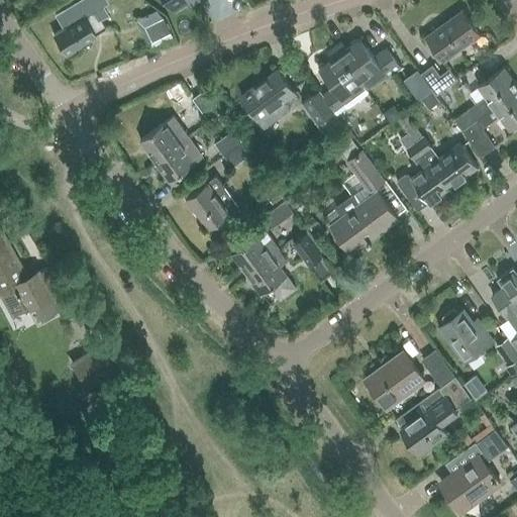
[(64,29),(55,35),(66,54),(94,35),(93,32),(102,26),(98,19),(106,14),(101,5),(107,2),(106,0),(79,0),(55,15),(64,29)]
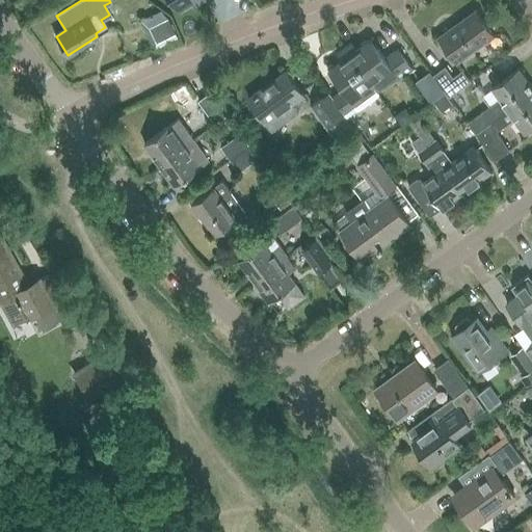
[(175,0),(181,9),(195,0),(175,0)]
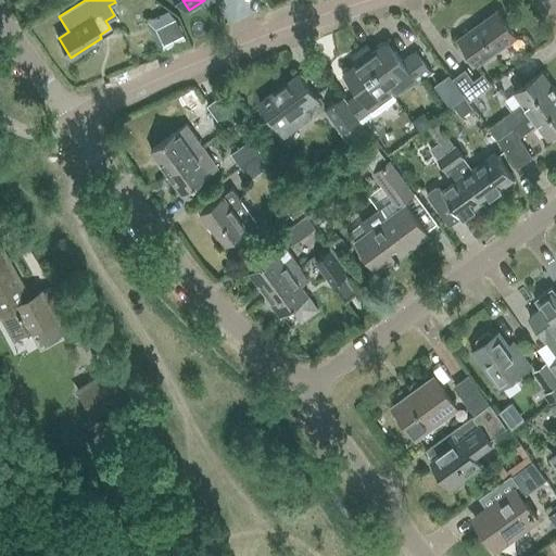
[(459,40),(478,67),(517,39),(497,12),(459,40)]
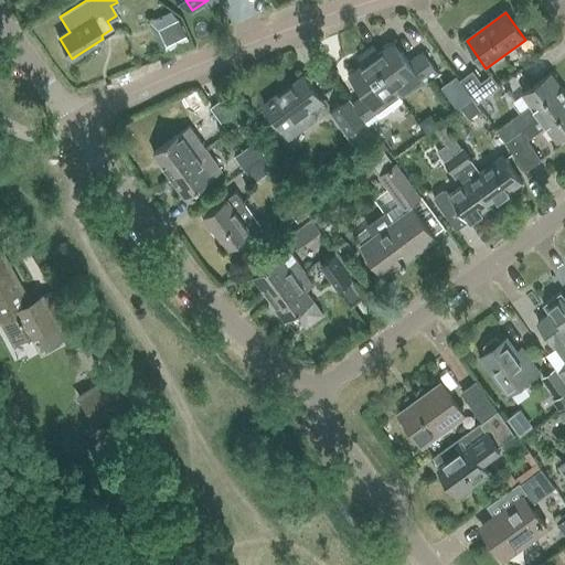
[(373,43),(364,50),(401,99),(423,83),(425,86),(439,74),(424,53),(409,64),(392,41),(379,51),(373,43)]
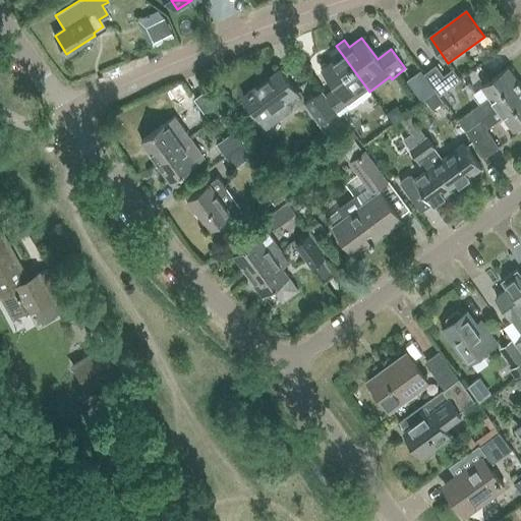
[(337,56),(321,68),(322,70),(336,90),(326,97),(340,116),(352,108),(350,106),(369,92),(336,46),(332,49),(337,56)]
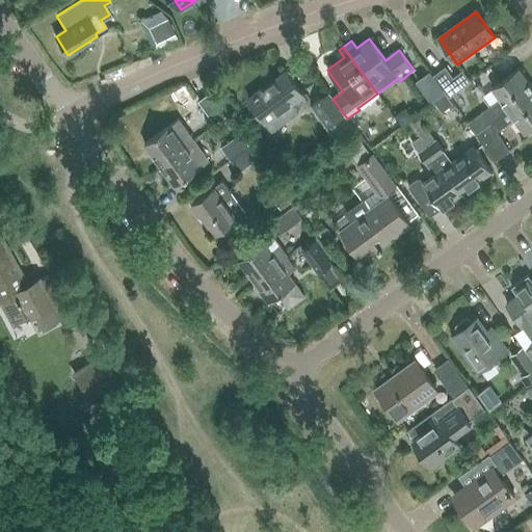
[(433,76),(449,98),(471,82),(462,71),(453,78),(446,67),(433,76)]
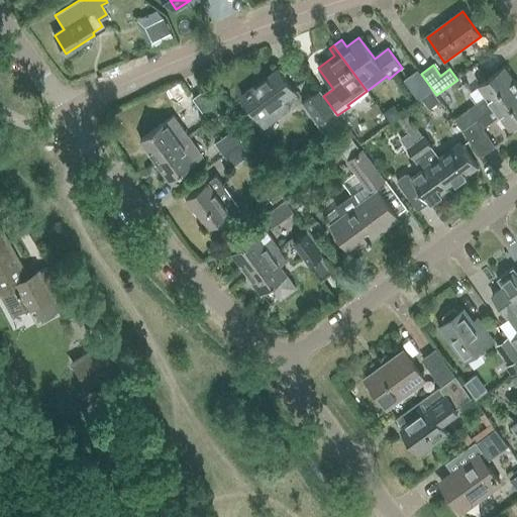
[(286,102),(296,94),(278,69),(241,96),(260,120),(266,127),(291,109),(286,102)]
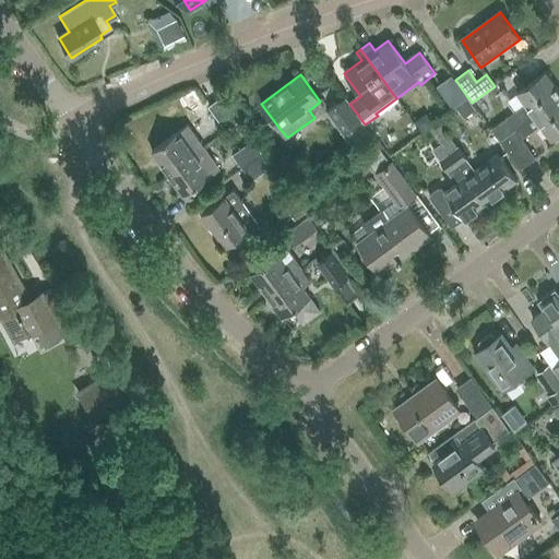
[(518,94),(525,105),(534,117),(558,98),(558,91),(546,74),(518,94)]
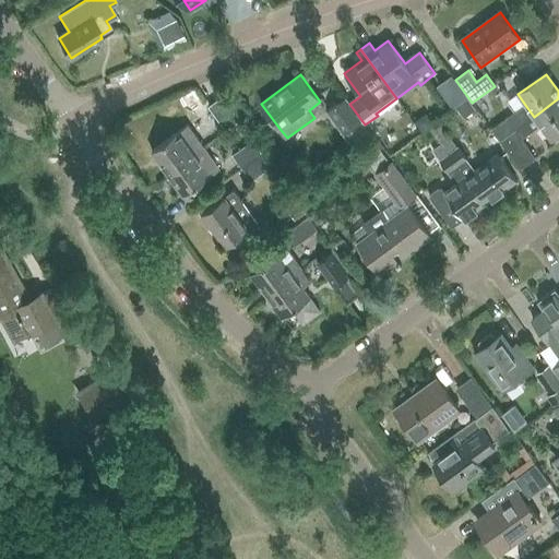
[(438,86),(453,106),(466,96),(451,76),(438,86)]
